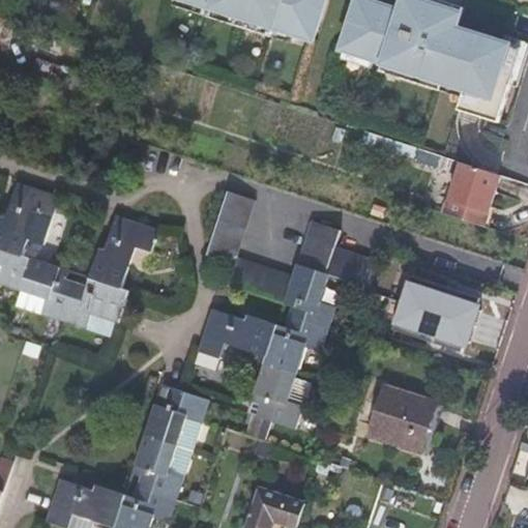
[(162,0),(160,5),(193,16),(222,24),(220,32),(261,46),(263,37),(302,50),(318,0),(162,0)]
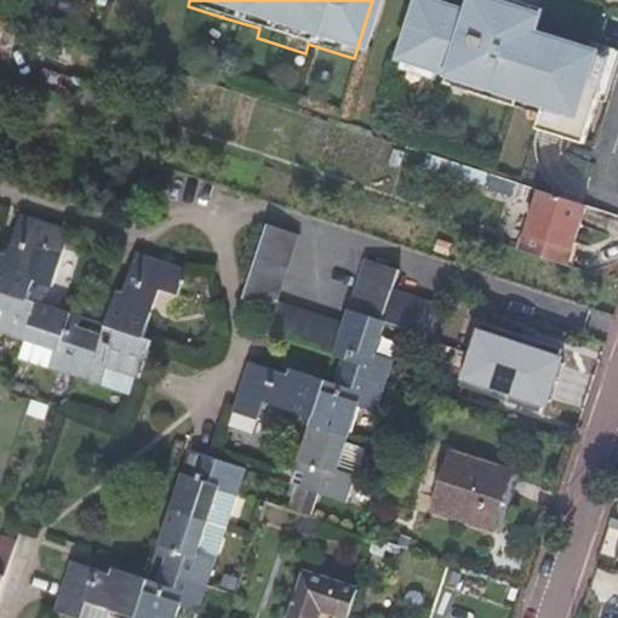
[(406,5),(387,68),(461,91),(458,101),(504,115),(507,107),(532,115),(530,124),(525,138),(551,147),(572,153),(600,66),(525,41),(532,18),(473,0),(462,0),(457,21),(406,5)]
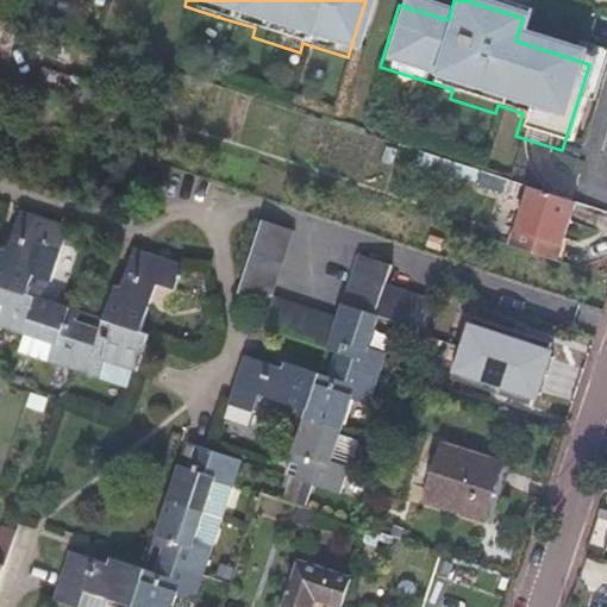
[(73,101),(154,129),(161,106),(110,91),(31,62),(25,80),(74,98),(73,101)]
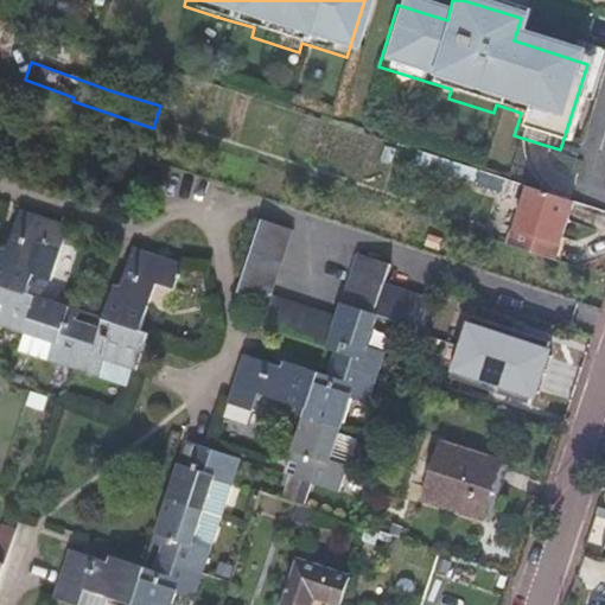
[(496,104),(494,113),(518,121),(521,113),(496,104)]
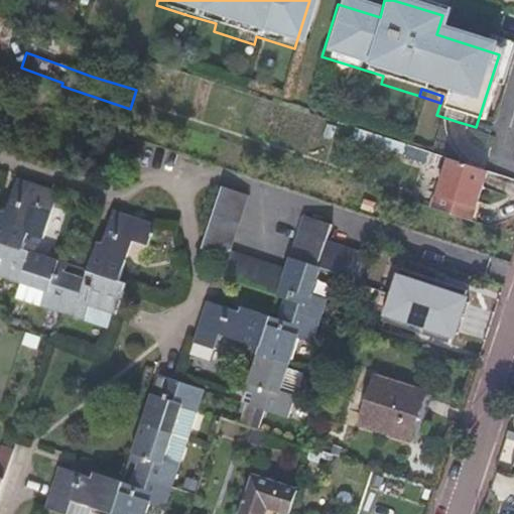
[(429,161),(432,152),(359,128),(356,137),(429,161)]
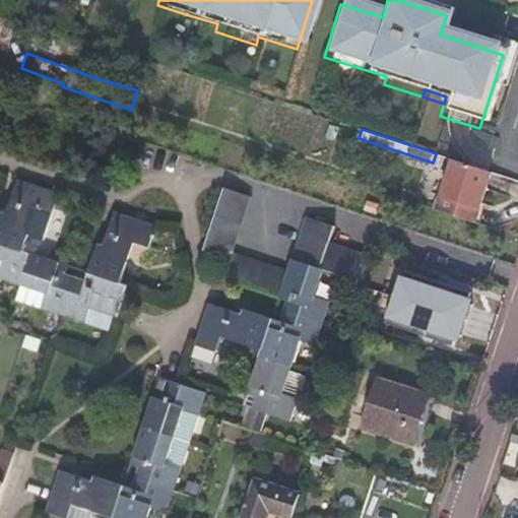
[(437,209),(474,221),(492,171),(453,158),(437,209)]
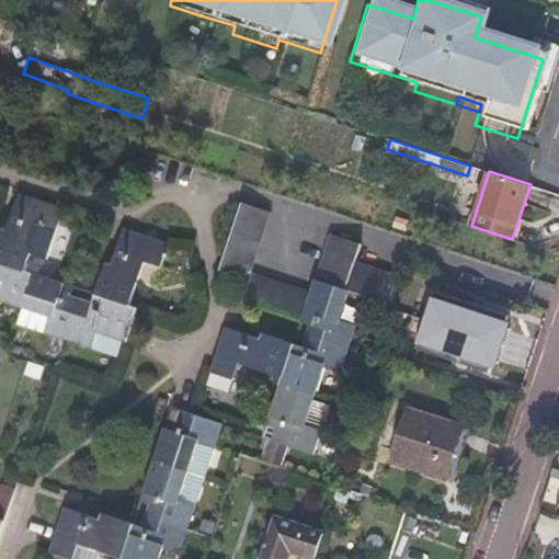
[(0,299),(49,317),(44,331),(90,346),(95,331),(125,341),(136,308),(121,303),(135,260),(150,264),(158,240),(122,228),(109,264),(103,263),(90,301),(68,295),(71,287),(23,271),(37,228),(54,234),(61,208),(16,193),(4,230),(0,229),(0,299)]
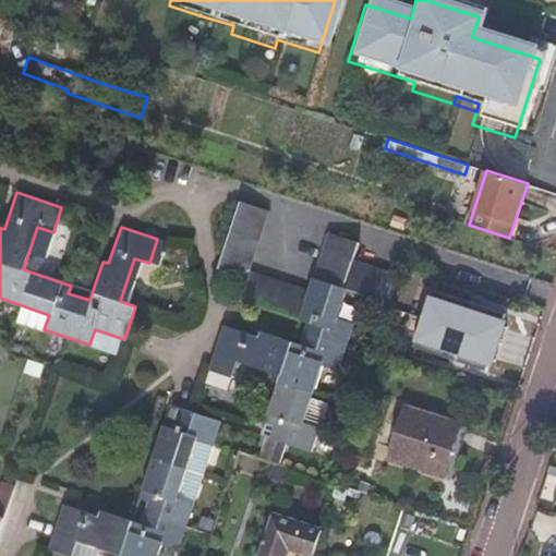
[(388,303),(398,274),(352,258),(359,241),(328,231),(310,289),(250,269),(269,208),(241,198),(218,266),(248,276),(240,298),(307,319),(301,342),(263,329),(262,335),(225,323),(208,370),(232,377),(239,361),(280,375),(265,422),(274,425),(269,437),(311,450),(318,425),(303,420),(322,364),(338,370),(353,321),(338,315),(347,289),(388,303)]
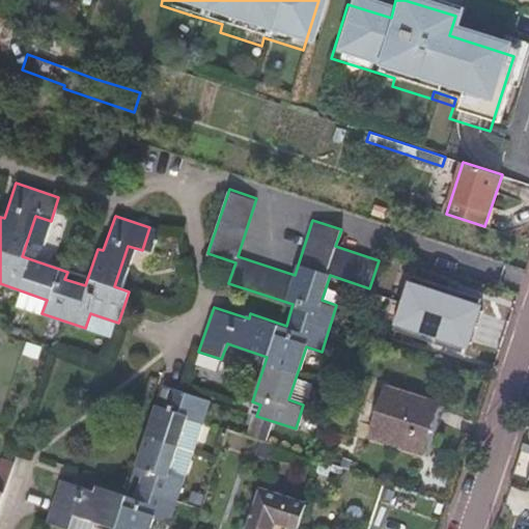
[(428,321),(446,327),(457,293),(456,291),(461,279),(419,265),(417,270),(424,273),(421,281),(416,279),(410,296),(419,299),(417,305),(433,309),(428,321)]
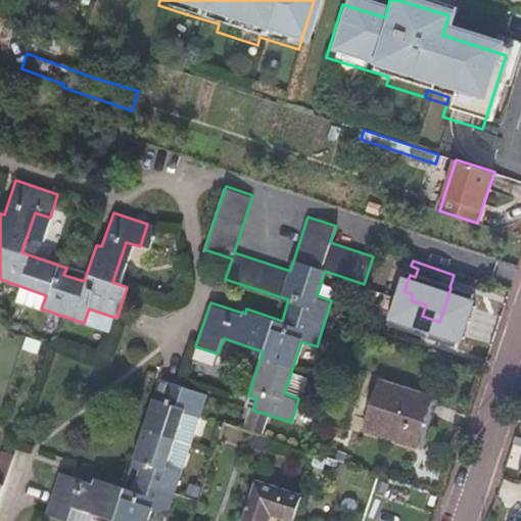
[(365,427),(416,444),(432,397),(380,380),(365,427)]
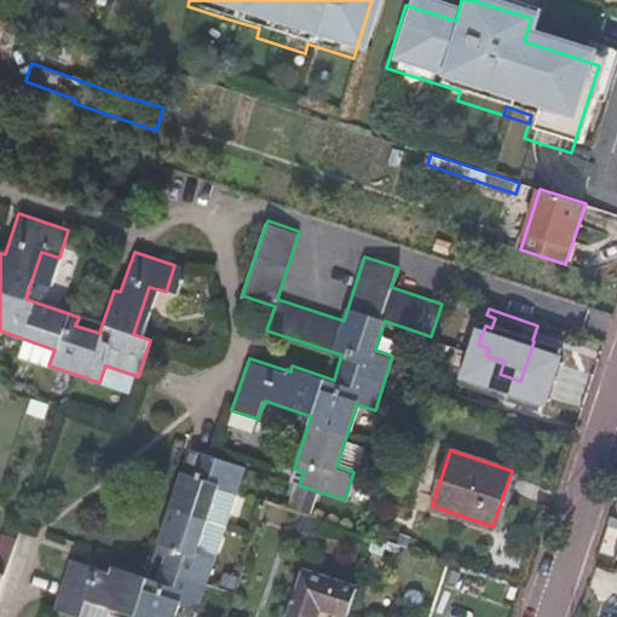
[(173,616),(178,605),(195,610),(213,555),(234,494),(242,466),(197,451),(194,465),(184,462),(154,553),(163,555),(156,581),(113,565),(110,571),(70,558),(53,606),(81,615),(86,598),(133,613),(132,616),(173,616)]
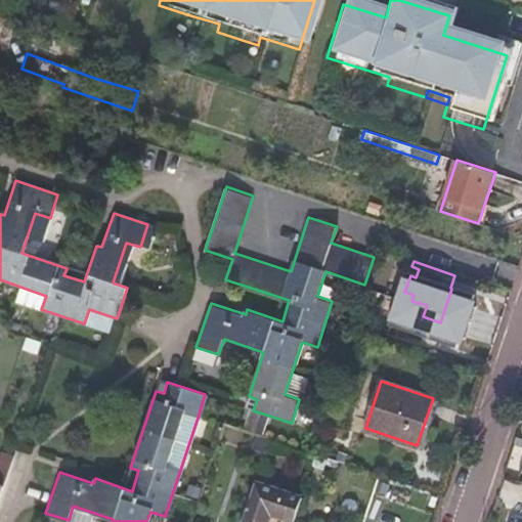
[(223,422),(219,437),(233,442),(238,427),(223,422)]
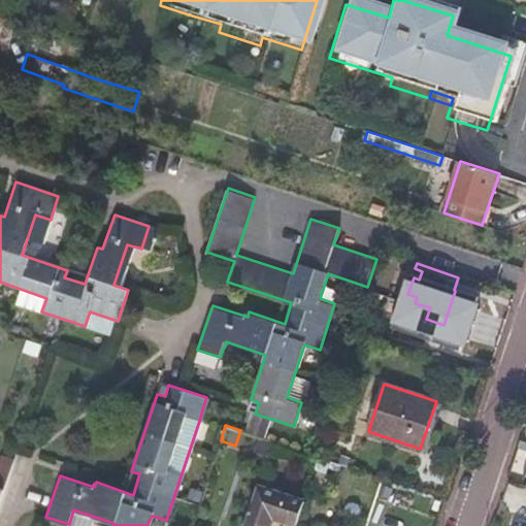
[(0,498),(12,460),(0,455),(0,498)]
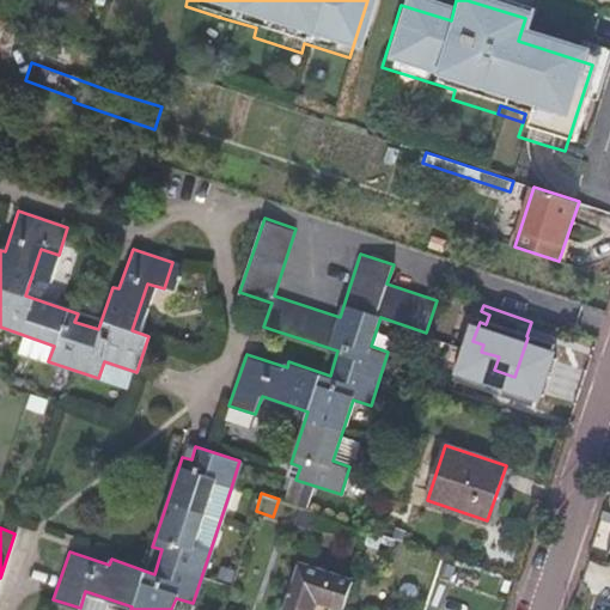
[(288,592),(282,609),(313,609),(316,603),(340,609),(342,609),(345,603),(352,583),(325,574),(324,577),(300,568),(292,592),(288,592)]
